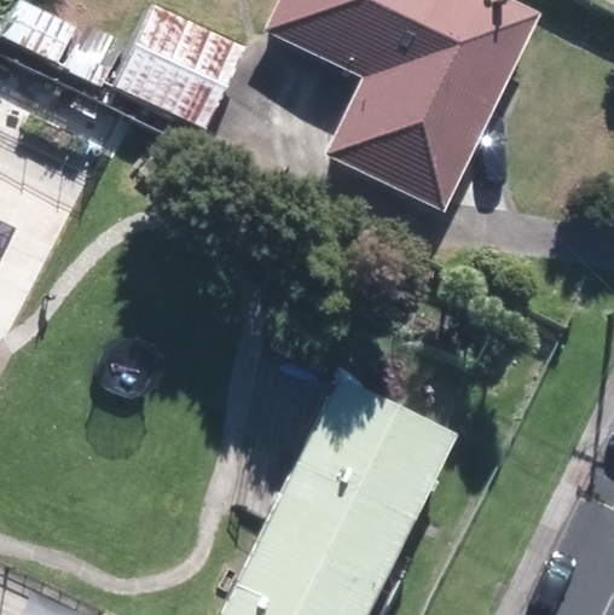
[(13,0),(0,27),(0,30),(102,87),(121,50),(28,0),(13,0)]
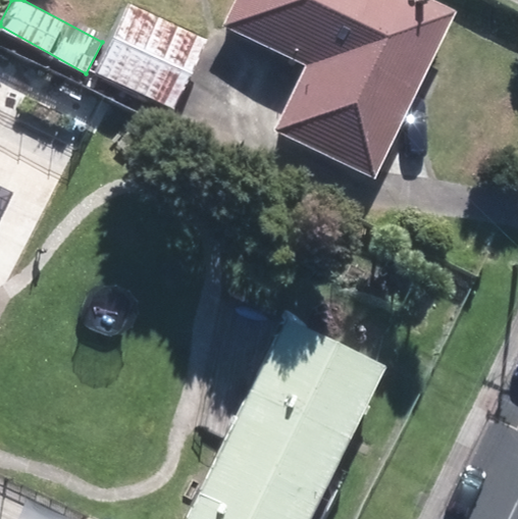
[(277,133),(374,179),(457,13),(428,0),(238,0),(224,27),(308,68),(277,133)]
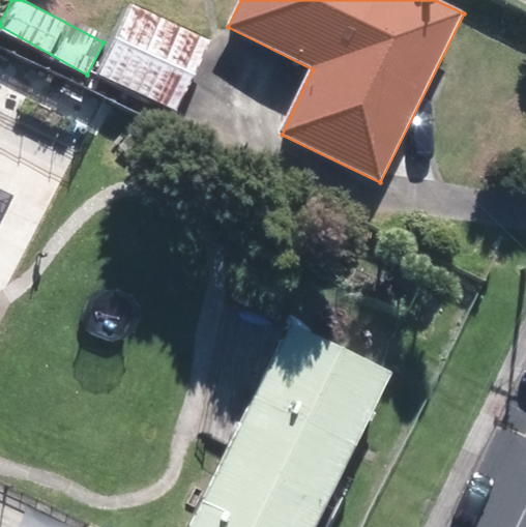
[(98,75),(177,112),(210,44),(130,5),(98,75)]
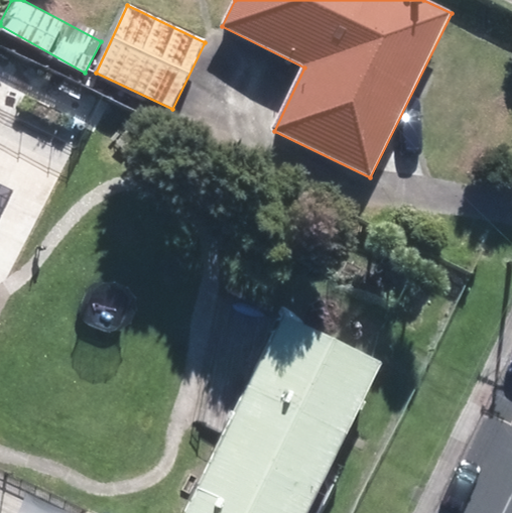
[(0,125),(75,163),(93,127),(0,78),(0,125)]
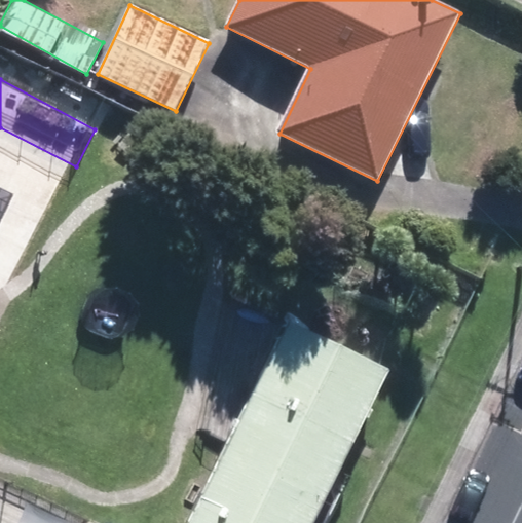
[(0,218),(0,234),(23,245),(43,201),(14,187),(0,218)]
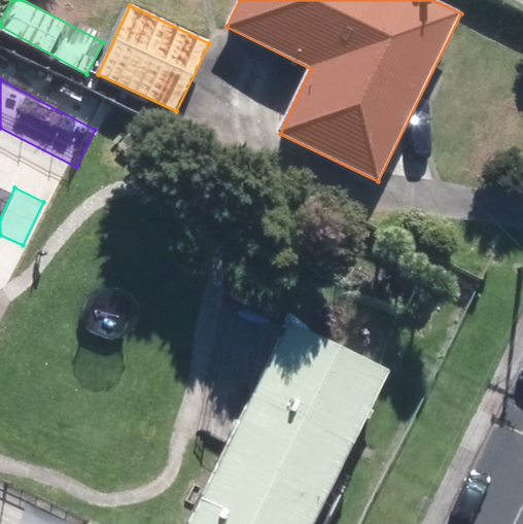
[(187,523),(314,523),(388,374),(286,324),(187,523)]
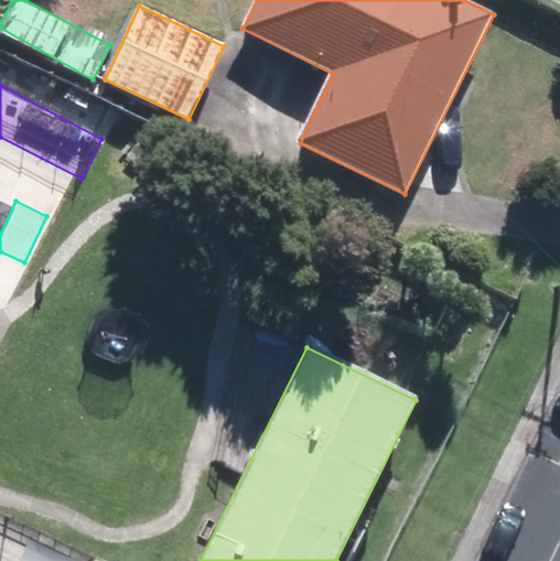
All buildings are outlined.
